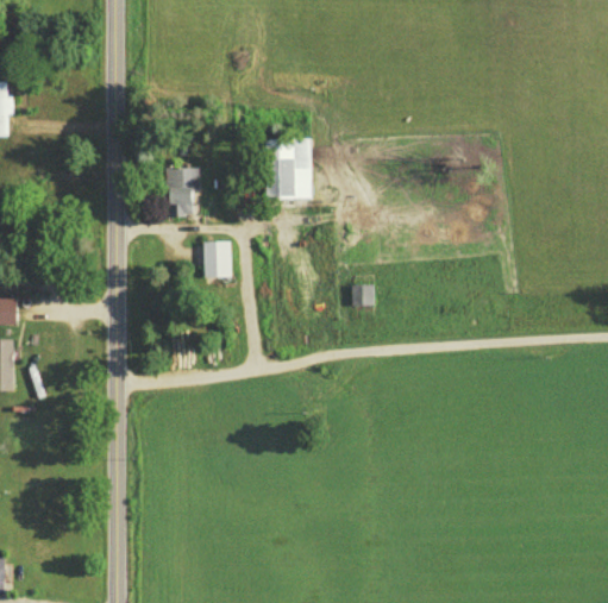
[(0,82),(0,137),(12,137),(12,82),(0,82)]
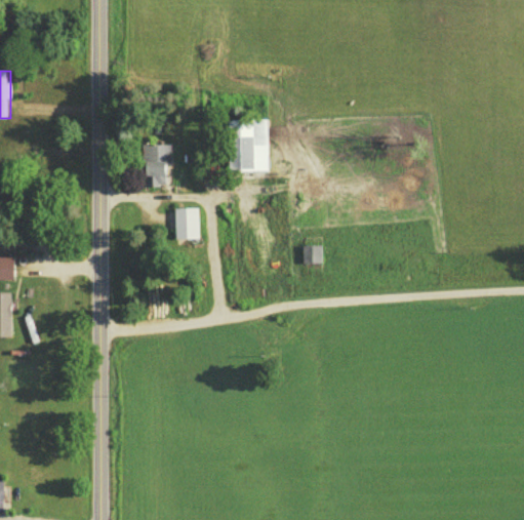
[(269,119),(228,119),(228,171),(269,171),(269,119)]
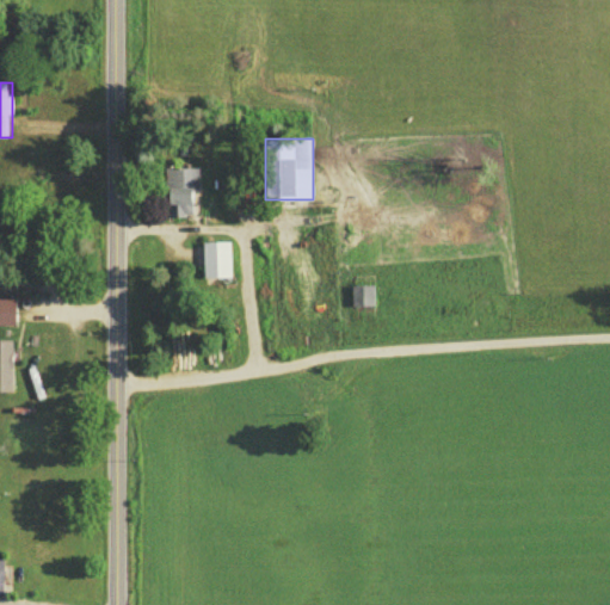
[(168,217),(199,217),(199,168),(168,168),(168,217)]
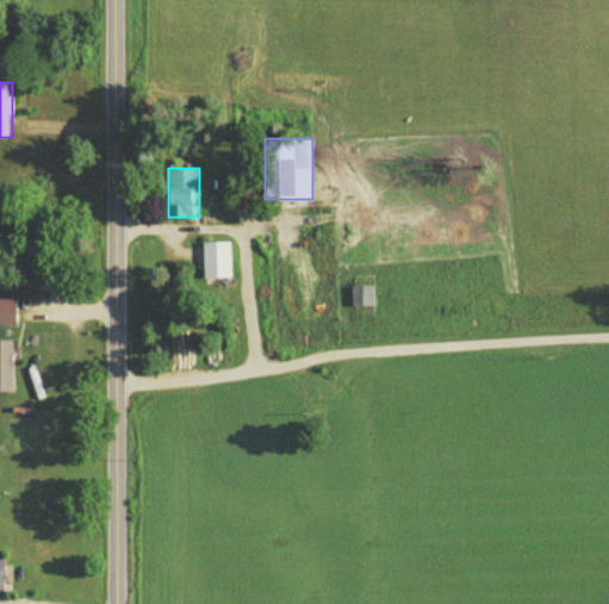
[(204,279),(231,279),(231,242),(204,242),(204,279)]
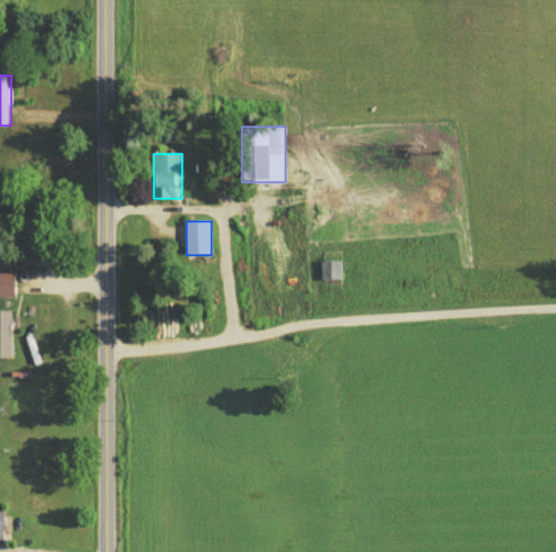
[(343,260),(322,260),(322,281),(343,280),(343,260)]
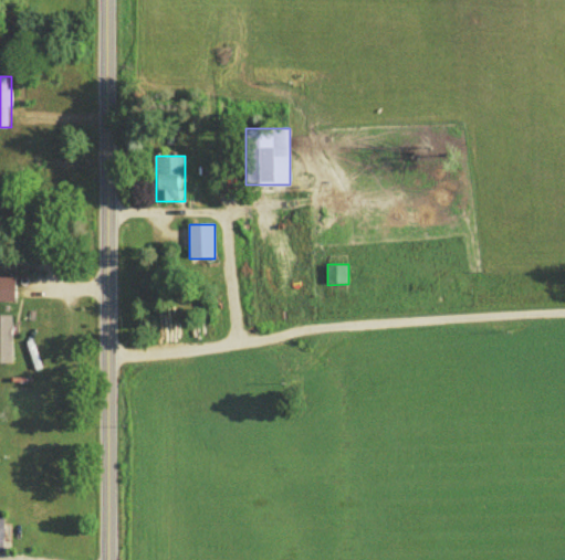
[(0,302),(14,302),(14,277),(0,277),(0,302)]
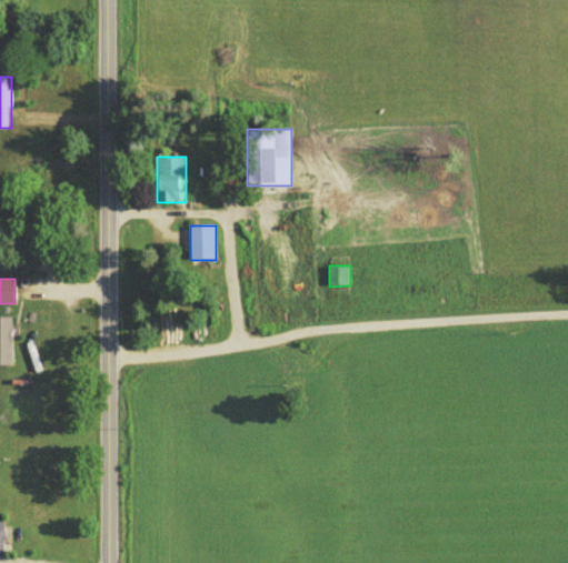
[(0,365),(12,365),(12,317),(0,317),(0,365)]
